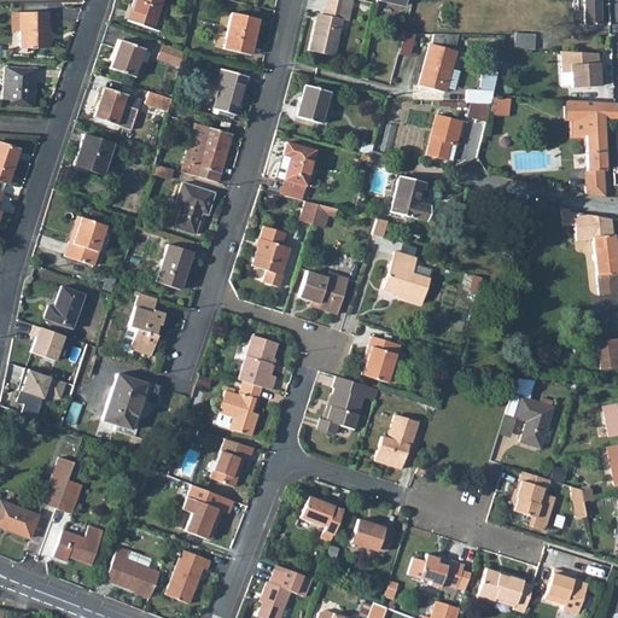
[(132,0),(126,21),(151,29),(161,0),(132,0)]
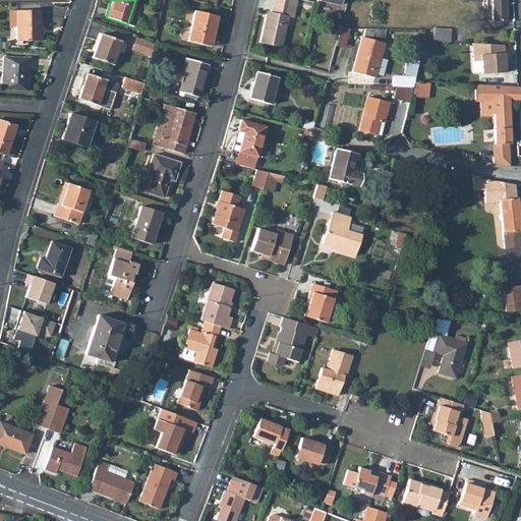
[(289,8),(287,16),(292,17),(295,0),(275,0),(274,5),(289,8)]
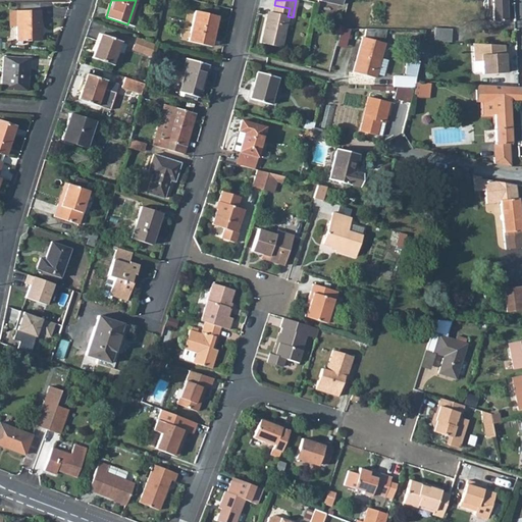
[(492,0),(493,20),(507,19),(506,0),(492,0)]
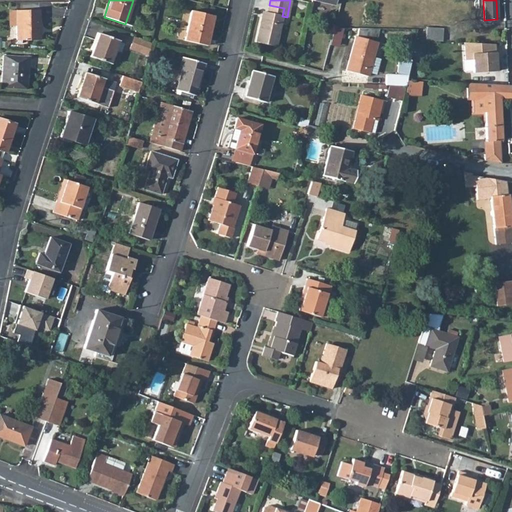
[(261,17),(256,42),(275,46),(282,16),(284,8),(269,5),(268,12),(265,11),(264,18),(261,17)]
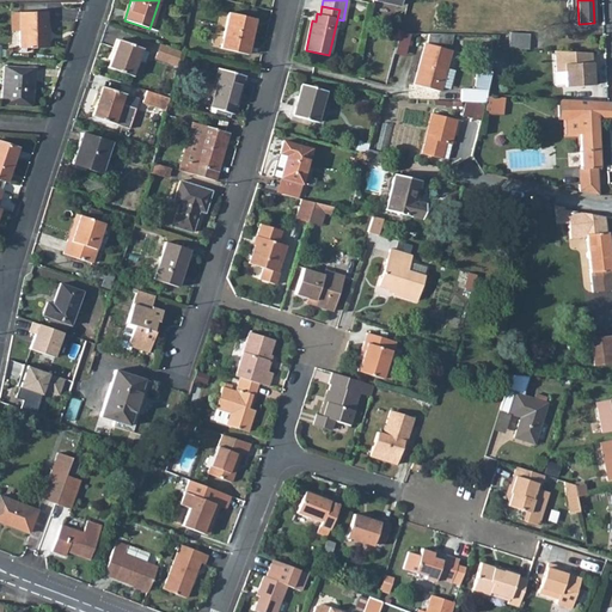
[(47,11),(19,12),(19,30),(19,48),(48,48),(47,11)]
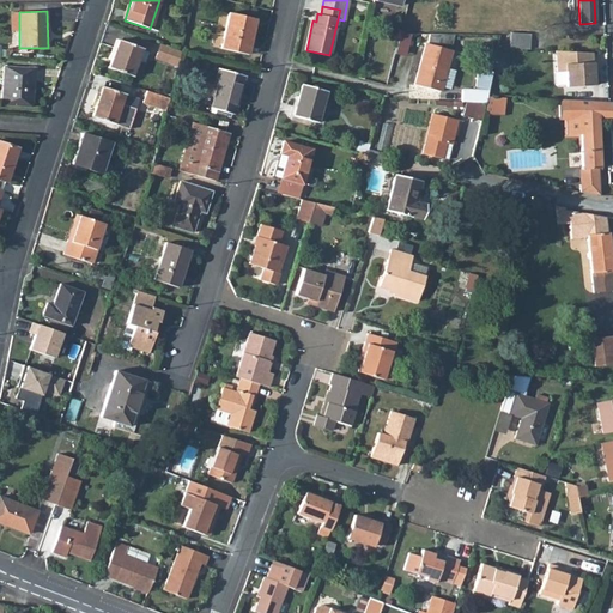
[(8,12),(8,31),(19,30),(19,12),(8,12)]
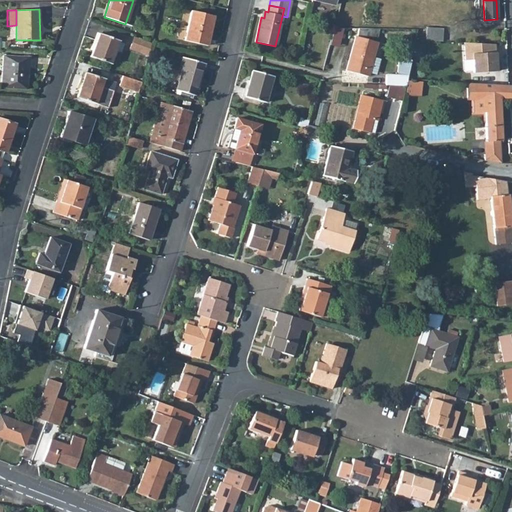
[(191,10),(184,40),(206,45),(213,16),(191,10)]
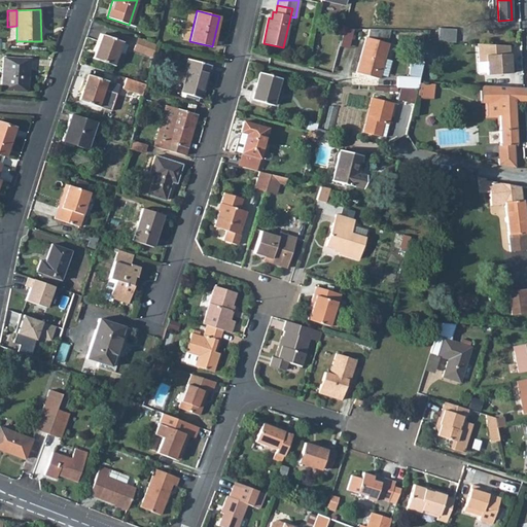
[(345,27),(342,46),(351,47),(354,29),(345,27)]
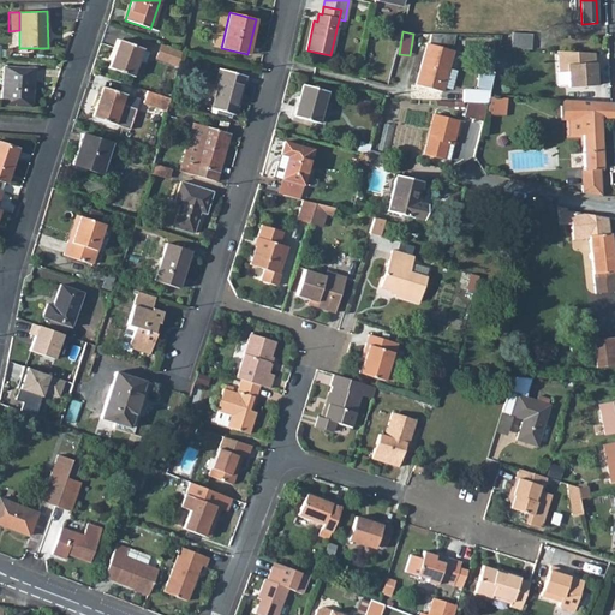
[(512,31),(511,48),(530,48),(531,33),(512,31)]
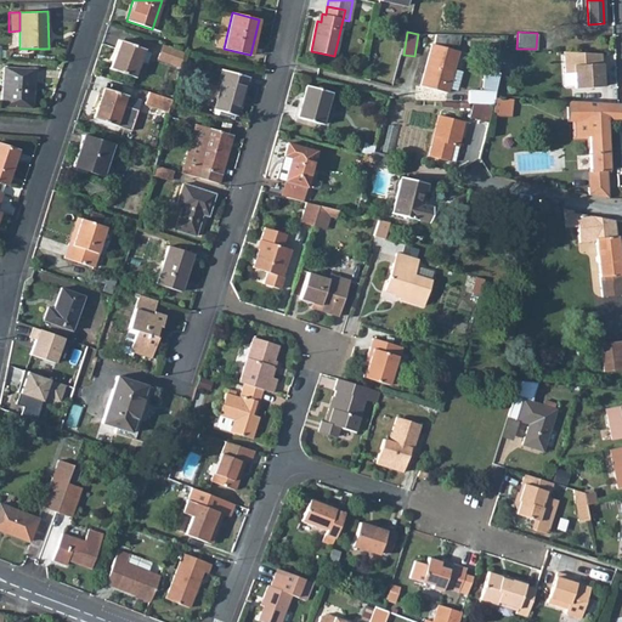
[(457,50),(461,34),(436,34),(433,44),(457,50)]
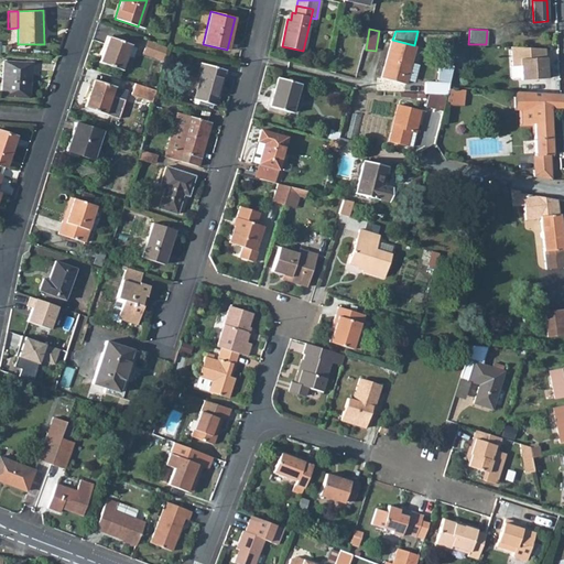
[(121,69),(131,44),(109,36),(99,62),(121,69)]
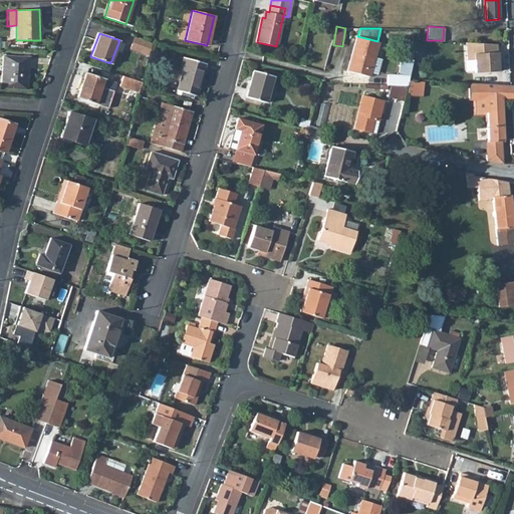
[(377,41),(357,36),(356,36),(347,70),(368,76),(378,42),(377,41)]
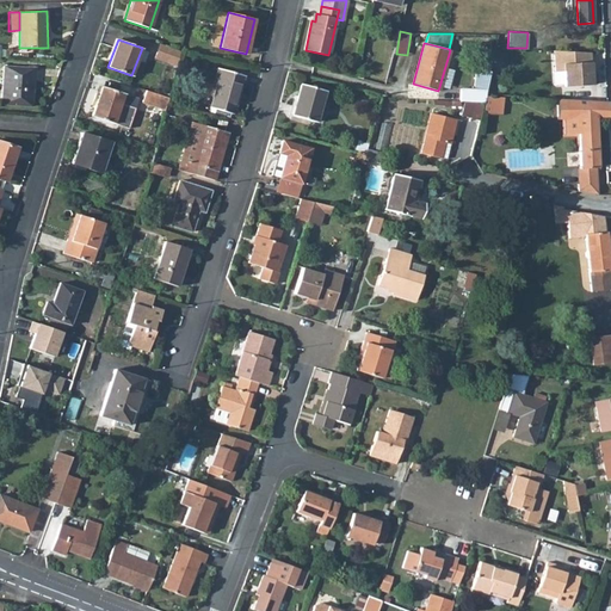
[(154,59),(176,66),(179,51),(160,44),(154,59)]
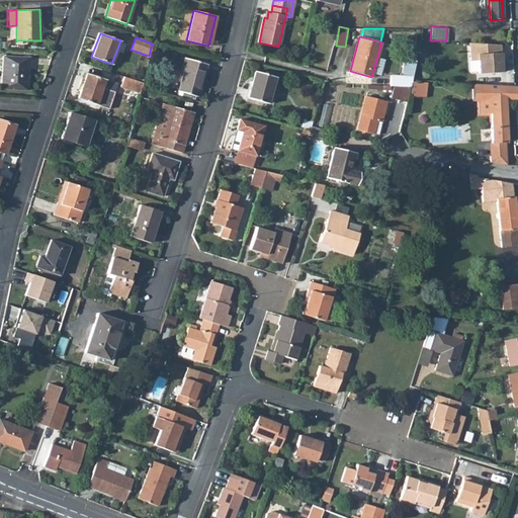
[(487,84),(507,86),(505,47),(485,48),(486,62),(478,62),(479,72),(486,72),(487,84)]
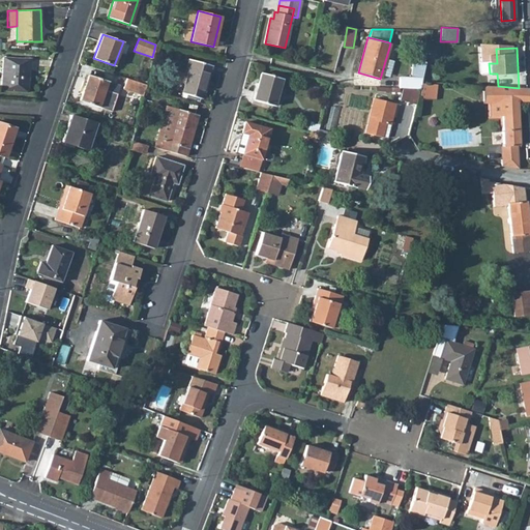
[(27,92),(29,59),(3,57),(1,90),(27,92)]
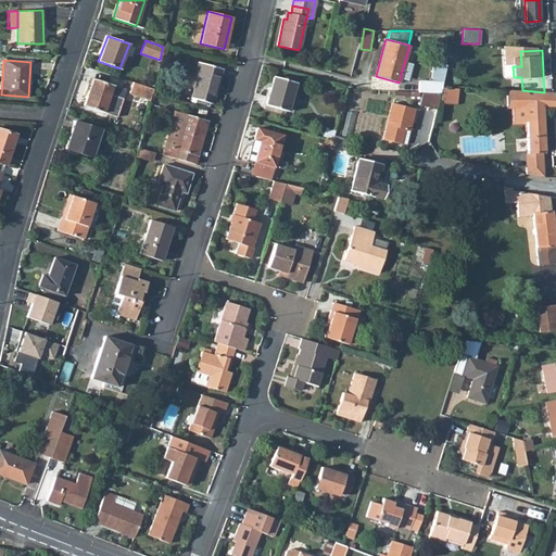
[(199,72),(191,98),(196,99),(206,102),(212,103),(222,68),(199,62),(196,71),(199,72)]
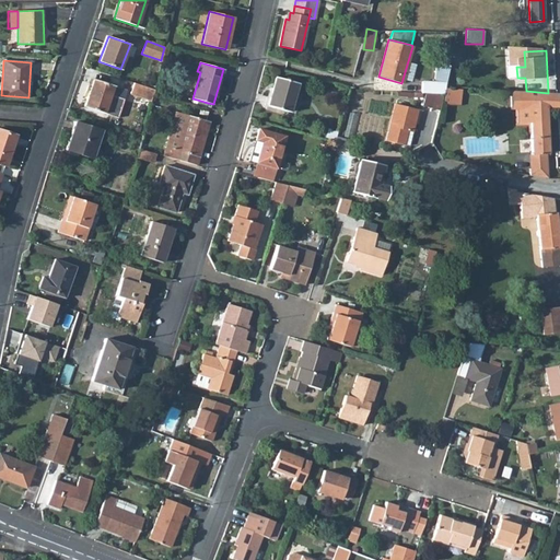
[(407,79),(412,80),(416,63),(410,62),(407,79)]
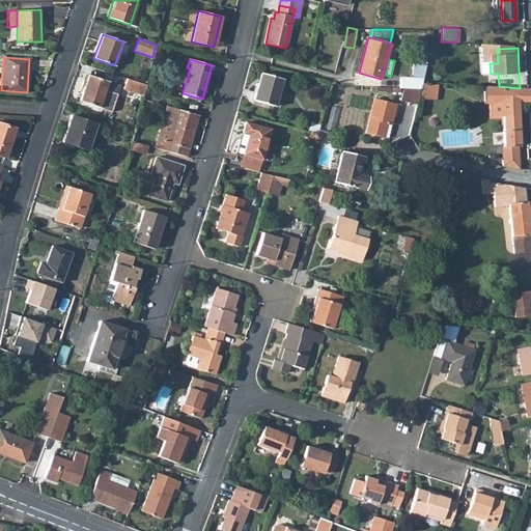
[(420,89),(422,82),(426,62),(414,60),(412,78),(400,77),(399,88),(404,88),(411,88),(420,89)]
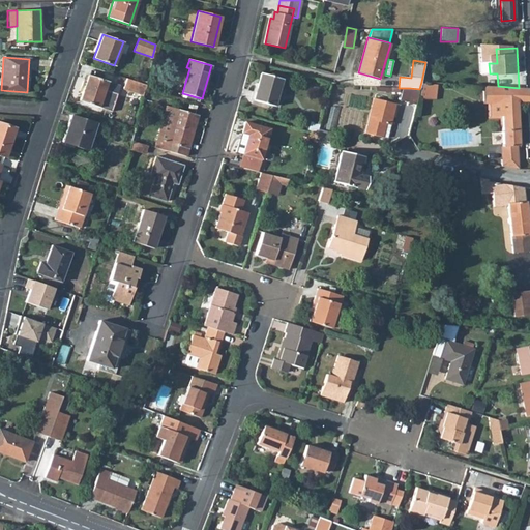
[(261,72),(253,99),(274,106),(282,79),(261,72)]
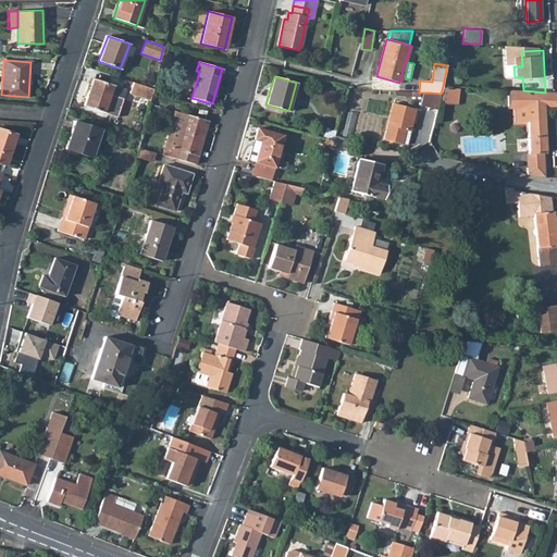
[(93,78),(83,106),(116,118),(123,98),(110,95),(113,85),(93,78)]
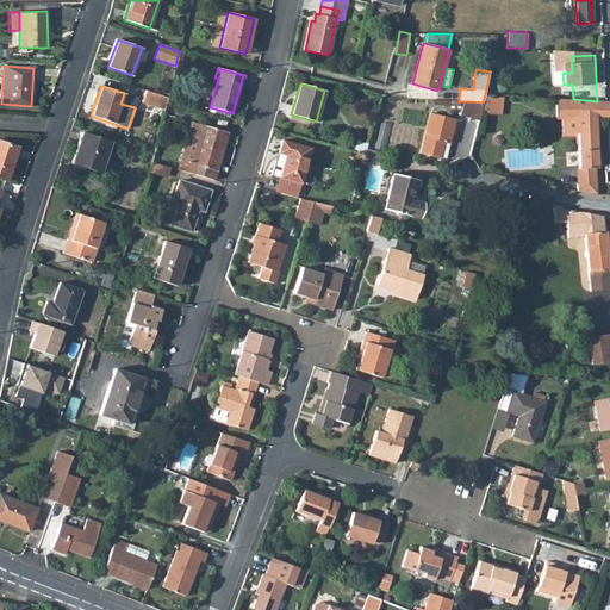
[(145,91),(141,101),(163,109),(167,98),(145,91)]
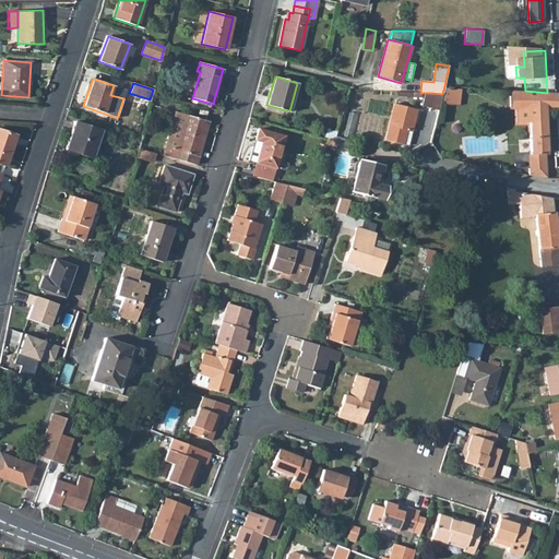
[(459,106),(461,90),(444,87),(443,104),(459,106)]
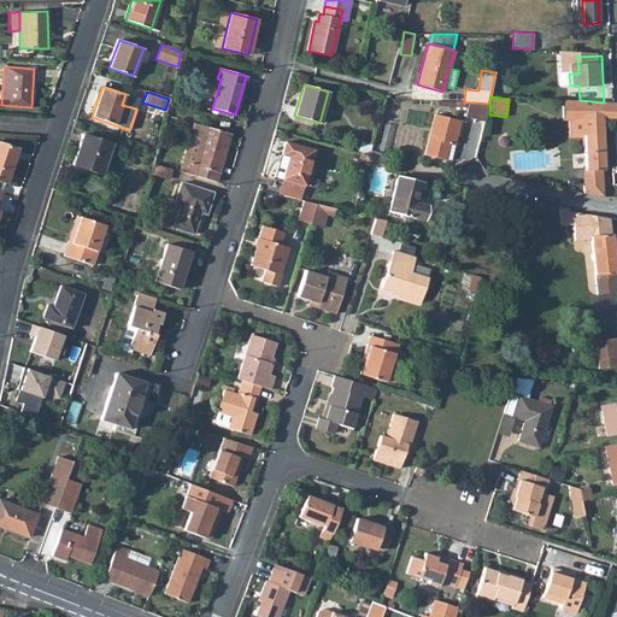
[(569,121),(570,135),(585,135),(586,170),(601,169),(604,169),(601,119),(615,119),(613,103),(604,103),(580,100),(569,100),(562,100),(563,121),(569,121)]
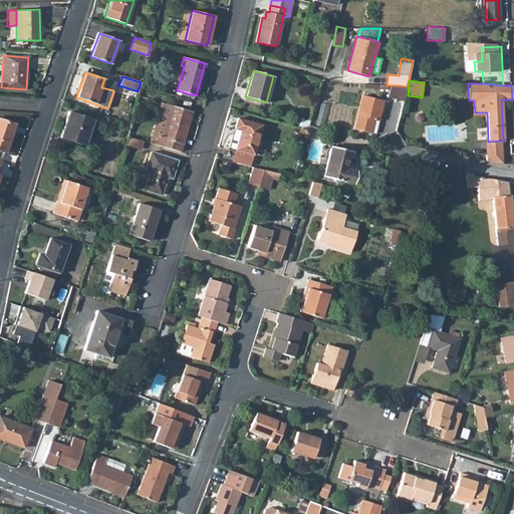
[(392,85),(389,96),(403,100),(407,87),(398,85),(392,85)]
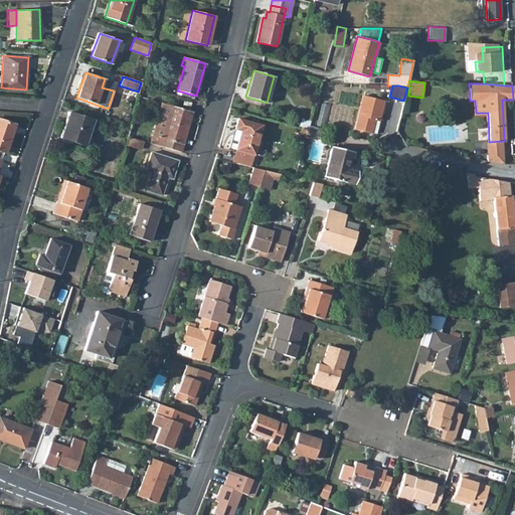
[(364,96),(355,130),(370,133),(374,119),(378,120),(383,100),(364,96)]
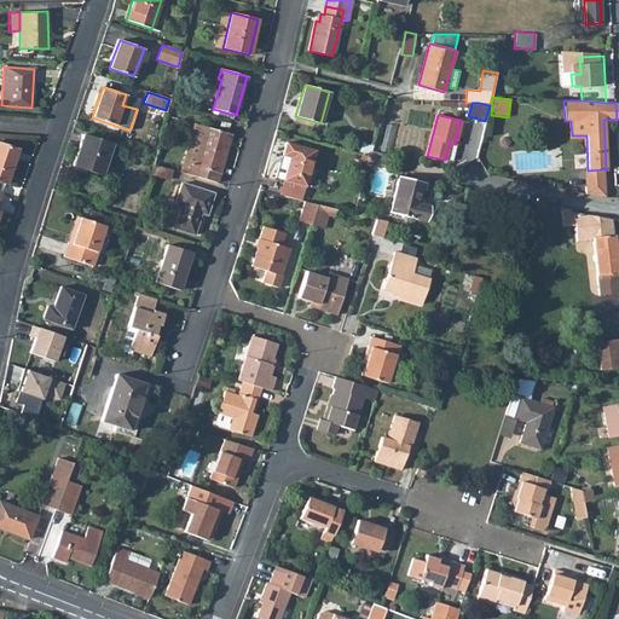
[(194,123),(190,137),(201,140),(204,126),(194,123)]
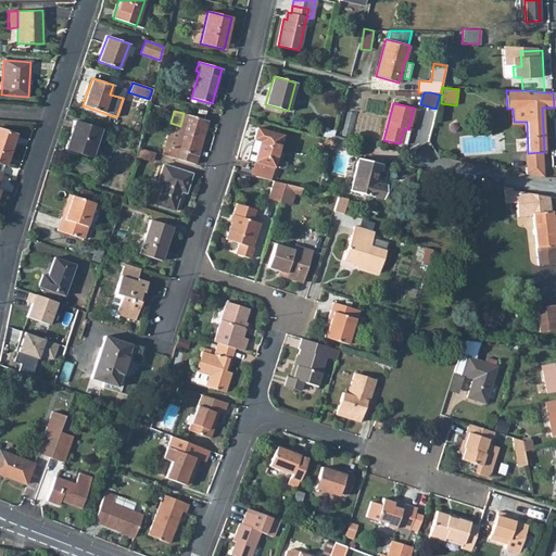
[(167,148),(165,155),(194,164),(202,138),(200,138),(205,119),(184,113),(180,126),(171,123),(164,147),(167,148)]
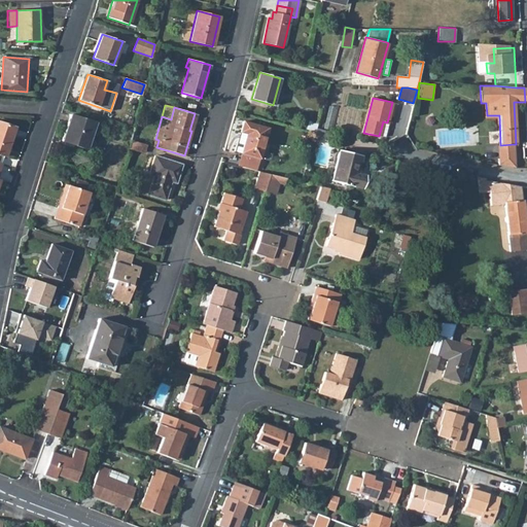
[(70,114),(62,141),(86,149),(96,123),(70,114)]
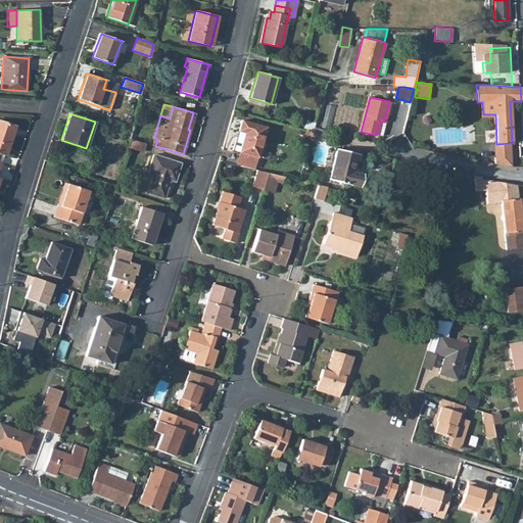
[(314,128),(315,123),(305,120),(303,129),(313,132),(314,128)]
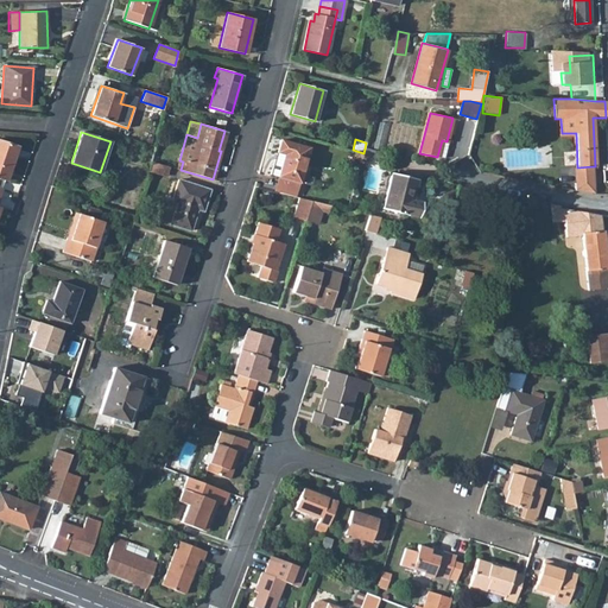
[(0,140),(0,178),(6,181),(18,146),(0,140)]
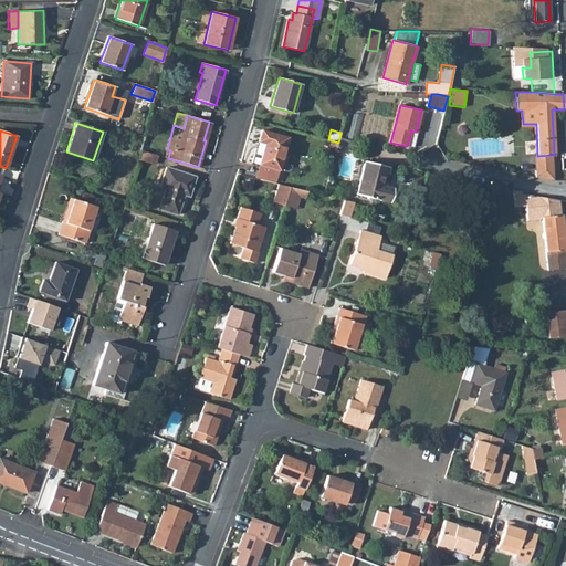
[(279,169),(287,138),(261,130),(258,142),(264,144),(259,164),(259,165),(279,169)]
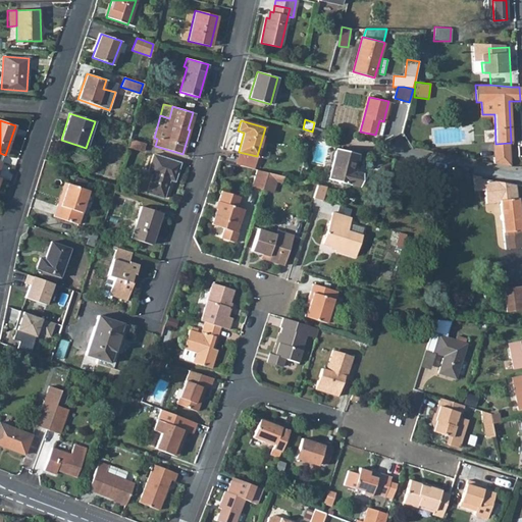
[(383,121),(379,120),(375,135),(381,136),(384,122),(383,121)]
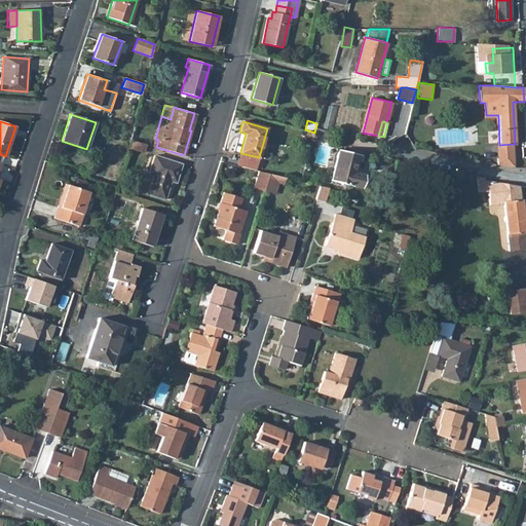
[(324,130),(315,128),(314,133),(311,141),(317,142),(320,135),(323,136),(324,130)]
